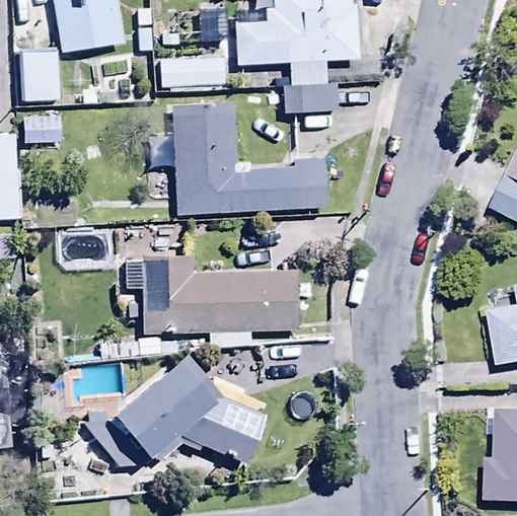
[(55,0),(62,35),(132,21),(127,0),(55,0)]
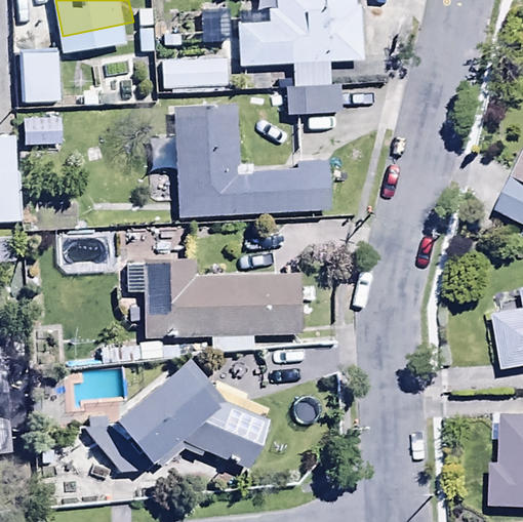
[(275,0),(276,10),(269,10),(270,22),(239,23),(241,67),(291,65),(292,89),(283,89),(284,117),(343,115),(342,84),(329,85),(328,61),(361,59),(359,4),(355,4),(354,0),(275,0)]
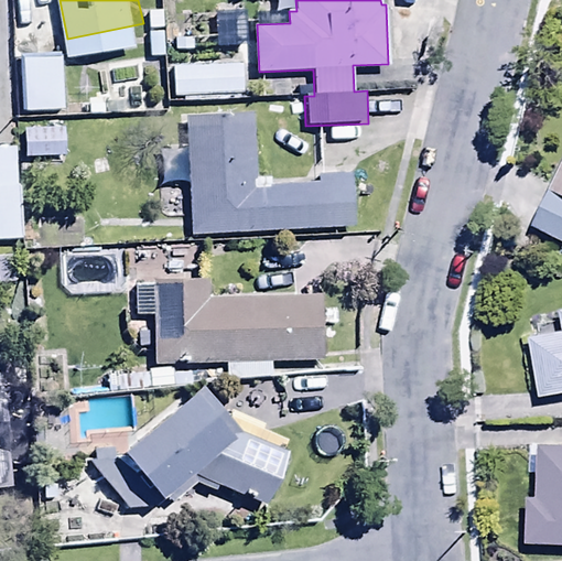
[(163,10),(149,10),(150,57),(165,57),(163,10)]
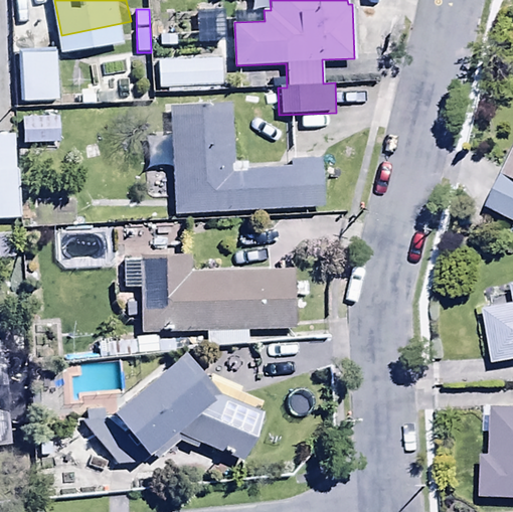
[(56,26),(20,28),(22,83),(58,82),(56,26)]
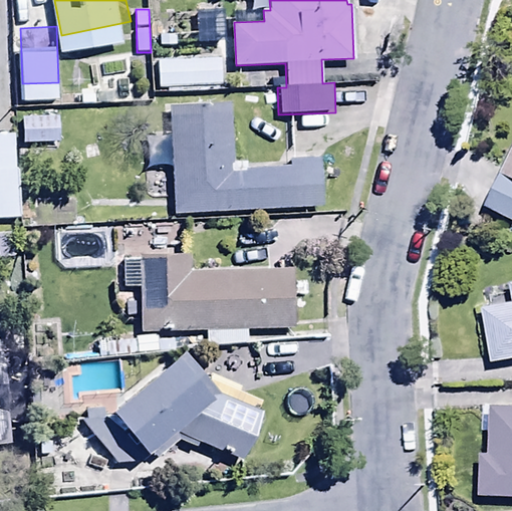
[(158,66),(224,65),(224,36),(158,36),(158,66)]
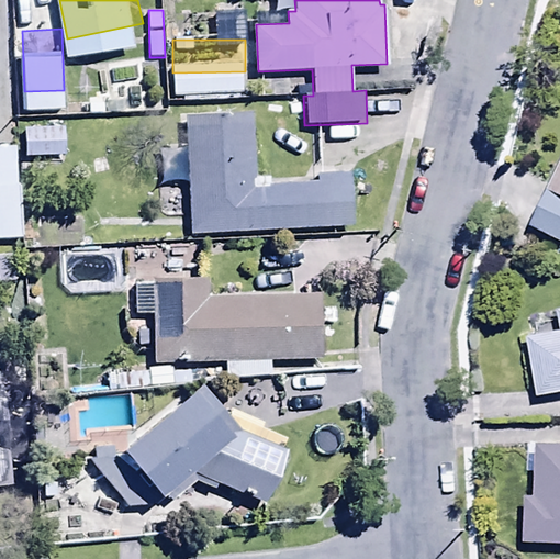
[(25,105),(25,132),(63,132),(63,105),(25,105)]
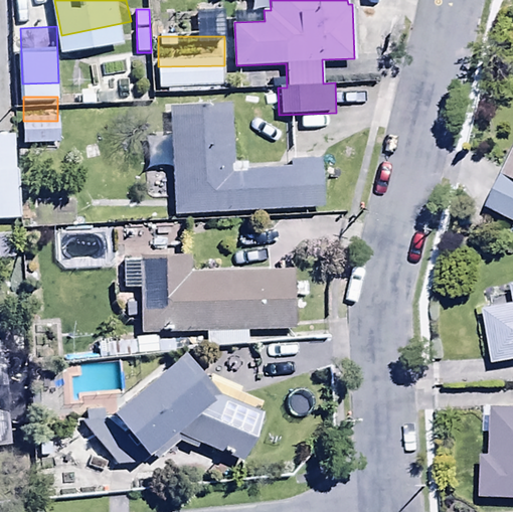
[(173,164),(176,213),(289,208),(288,164),(233,166),(231,104),(171,106),(172,135),(149,136),(150,165),(173,164)]
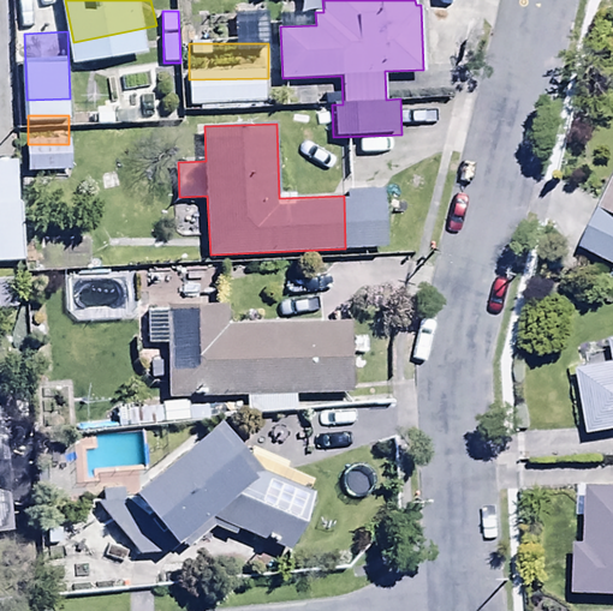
[(21,133),(0,133),(0,234),(23,234),(21,133)]
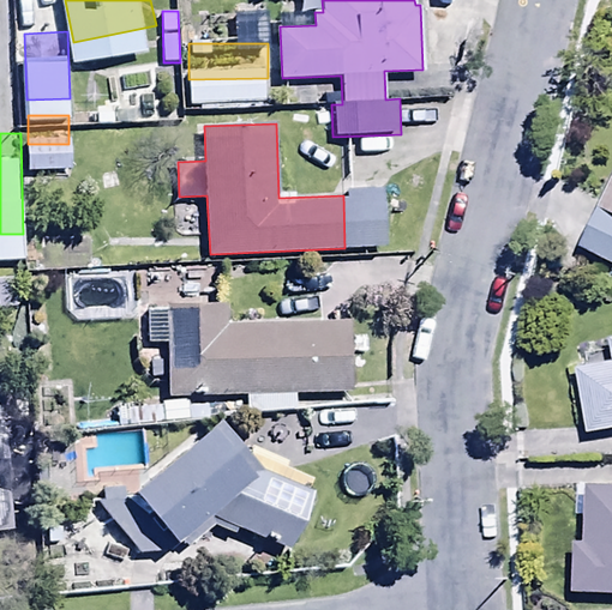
[(168,340),(169,394),(246,393),(246,409),(298,408),(298,390),(352,388),(351,320),(229,322),(229,306),(148,306),(149,340),(168,340)]
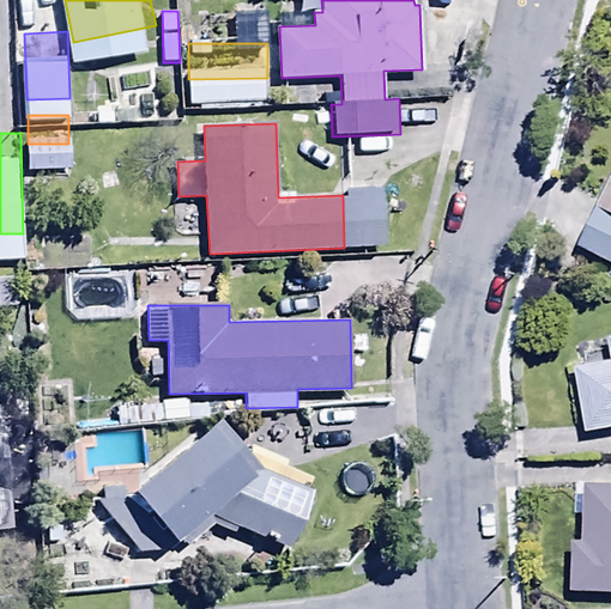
[(610,361),(578,367),(588,430),(610,425),(610,361)]
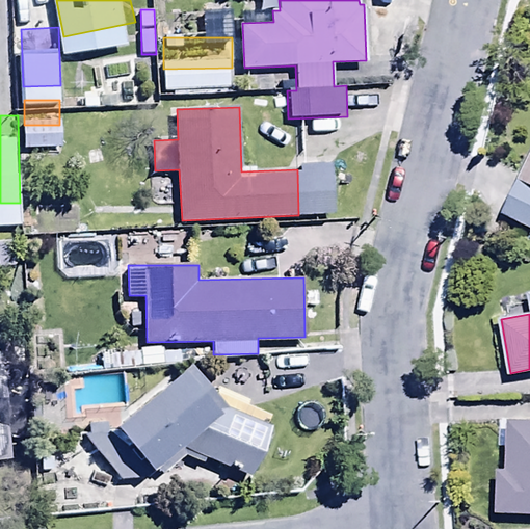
[(0,459),(11,459),(2,348),(0,347),(0,459)]
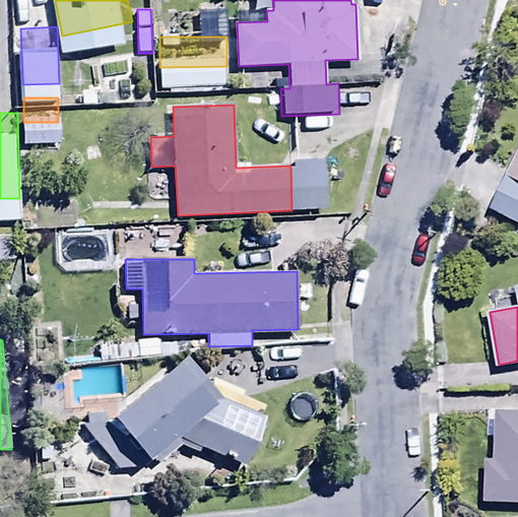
[(141,465),(183,445),(244,464),(266,415),(220,397),(190,357),(146,390),(143,387),(113,410),(107,402),(83,422),(120,467),(141,465)]
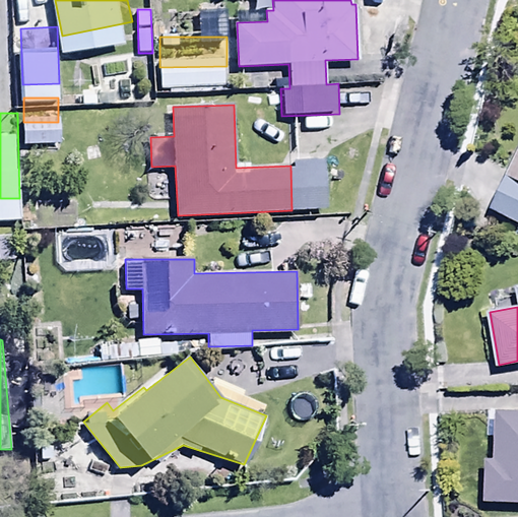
[(517,410),(499,411),(498,459),(487,459),(486,503),(517,504),(517,410)]
